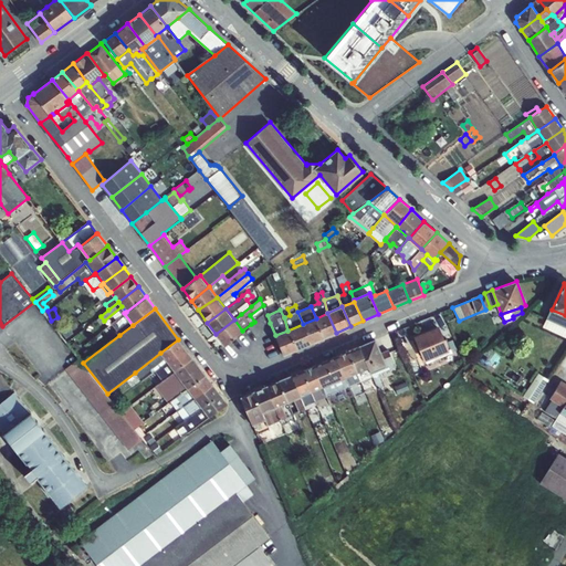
[(565,315),(552,310),(547,317),(544,325),(565,335),(565,315)]
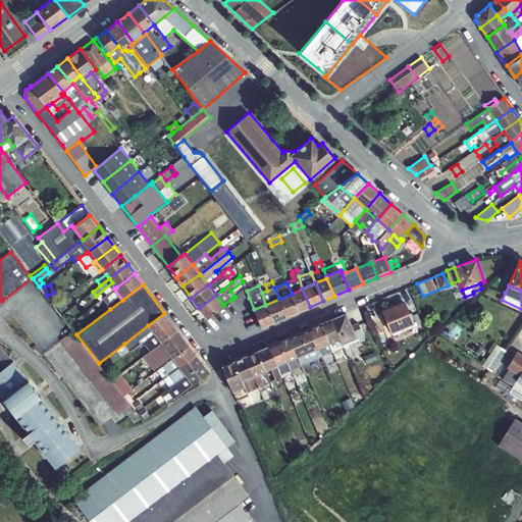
[(114,289),(102,298),(110,309),(122,300),(114,289)]
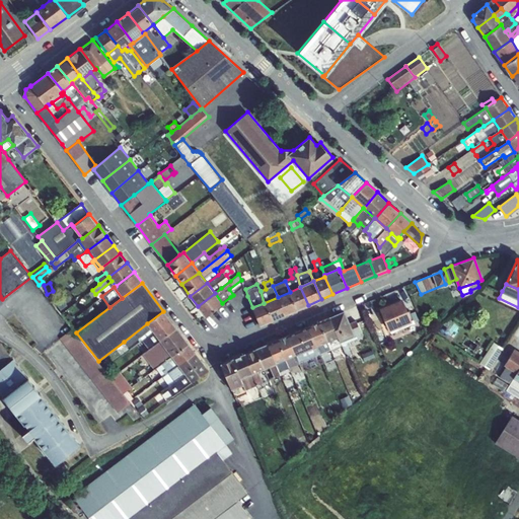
[(290,292),(297,309),(308,305),(300,287),(290,292)]
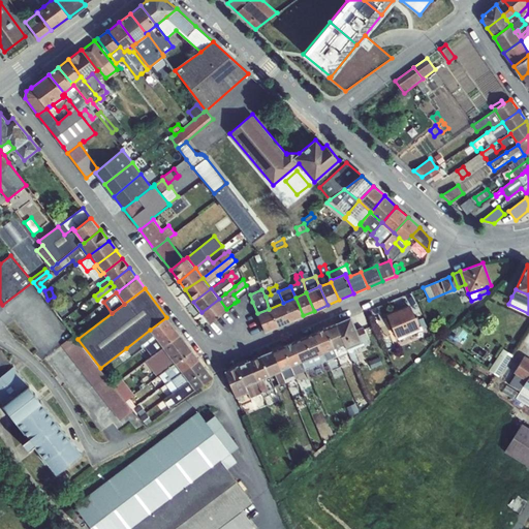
[(283,303),(291,320),(303,315),(296,298),(283,303)]
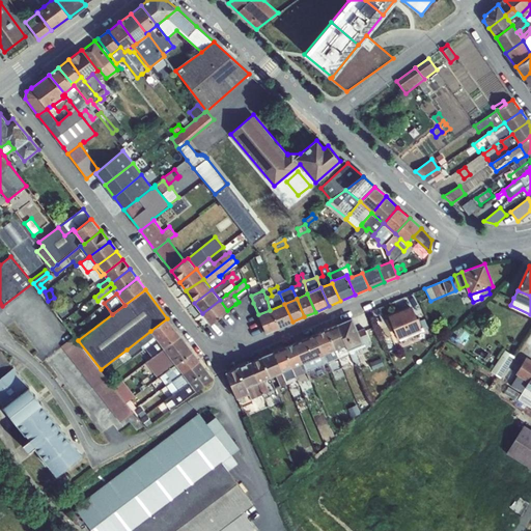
[(220,300),(202,313),(211,324),(227,310),(220,300)]
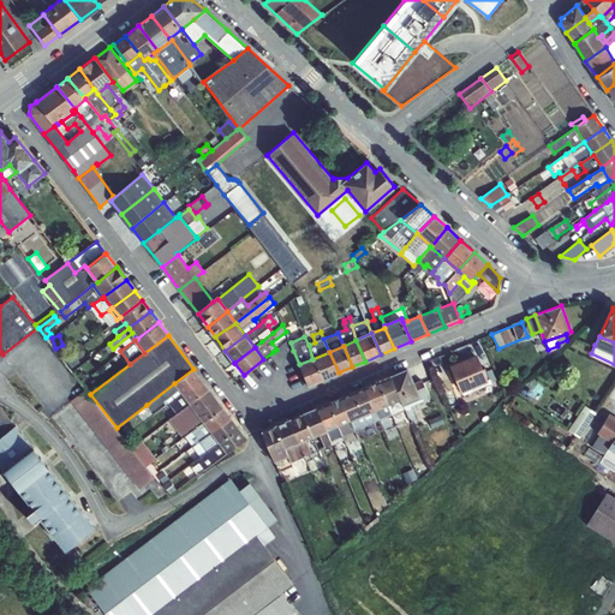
[(312,359),(321,381),(339,372),(329,352),(322,354),(312,359)]
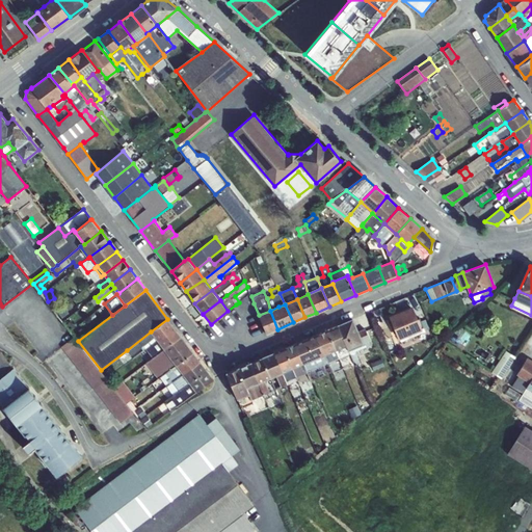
[(389,316),(399,339),(422,329),(422,328),(413,307),(389,316)]
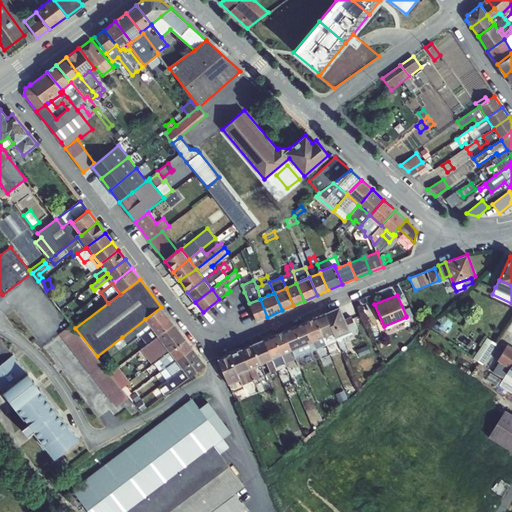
[(256,300),(249,303),(257,321),(267,317),(260,299),(256,300)]
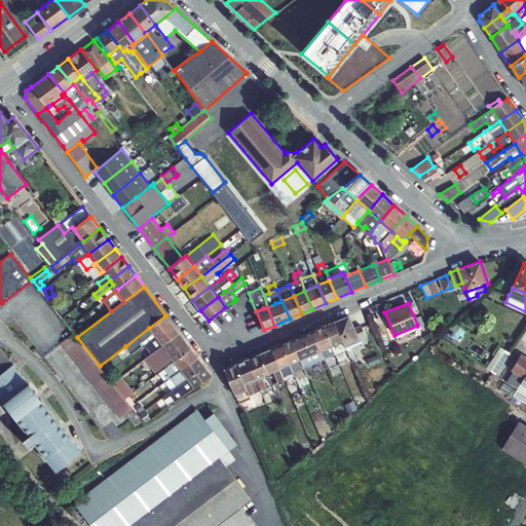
[(149,328),(155,336),(172,324),(165,315),(149,328)]
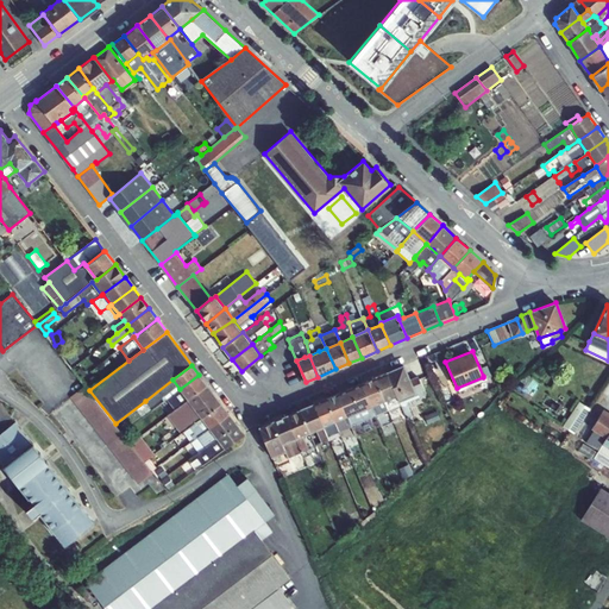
[(396,395),(399,400),(415,393),(410,380),(405,365),(388,372),(396,395)]
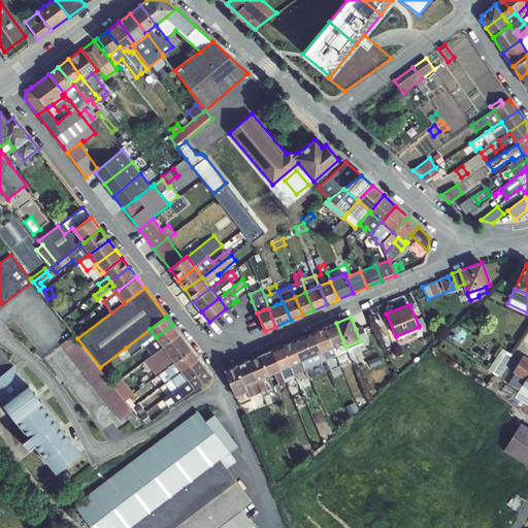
[(335,347),(343,342),(336,323),(326,327),(335,347)]
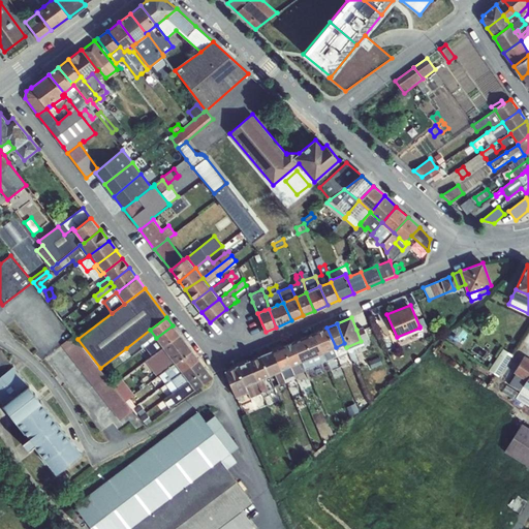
[(163,347),(180,334),(173,325),(156,338),(163,347)]
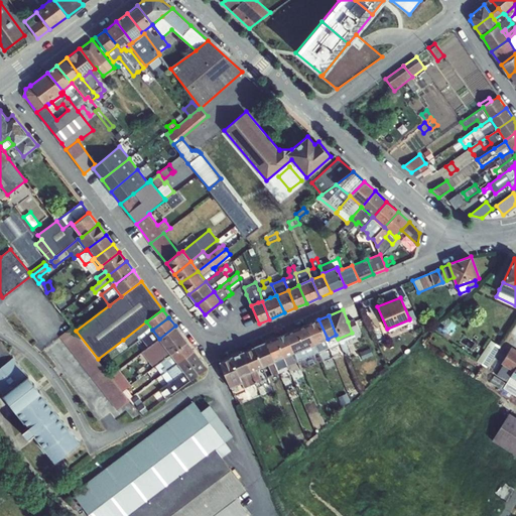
[(409,319),(387,329),(389,332),(412,321),(411,317),(409,318),(409,319)]
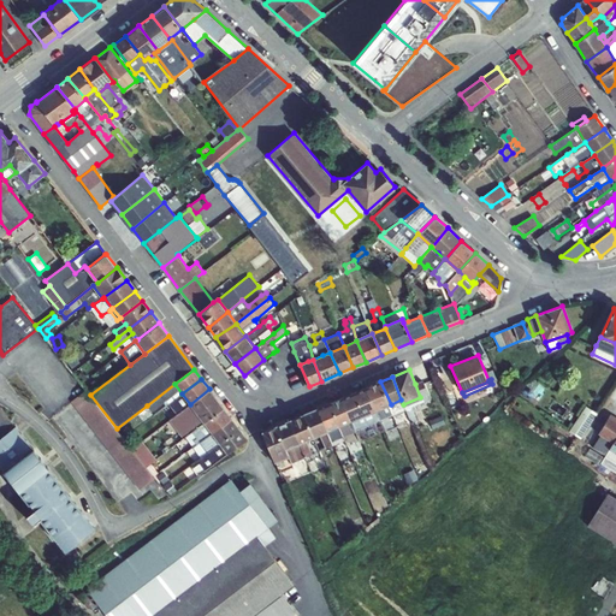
[(415,384),(420,397),(403,404),(406,409),(409,419),(410,422),(418,420),(412,407),(430,398),(422,380),(415,384)]
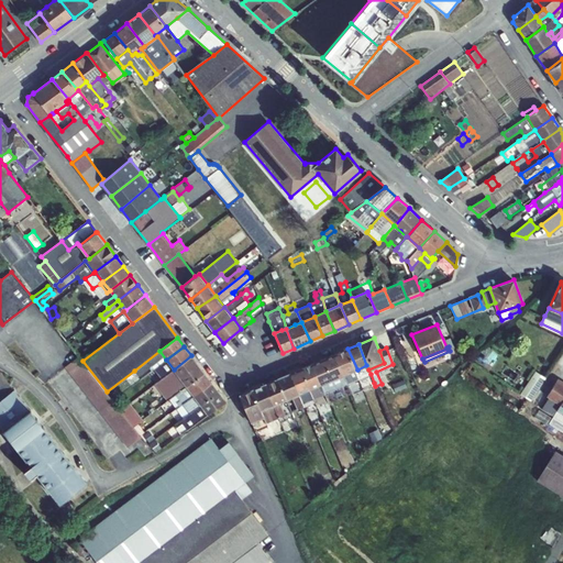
[(356,370),(357,370),(348,349),(335,354),(345,374),(356,370)]
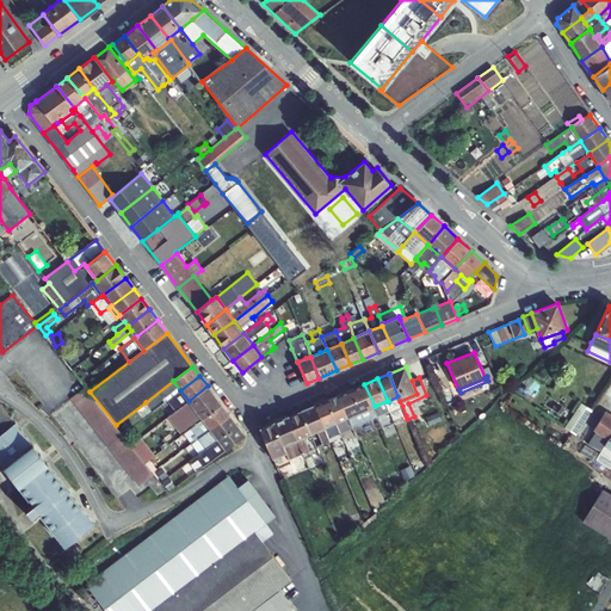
[(165,402),(167,401),(180,390),(173,381),(146,402),(150,408),(162,400),(165,402)]
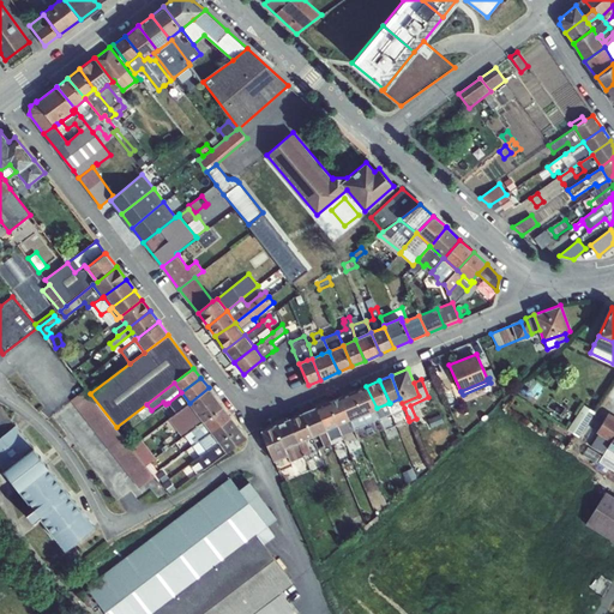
[(363,414),(375,409),(377,408),(366,386),(354,391),(363,414)]
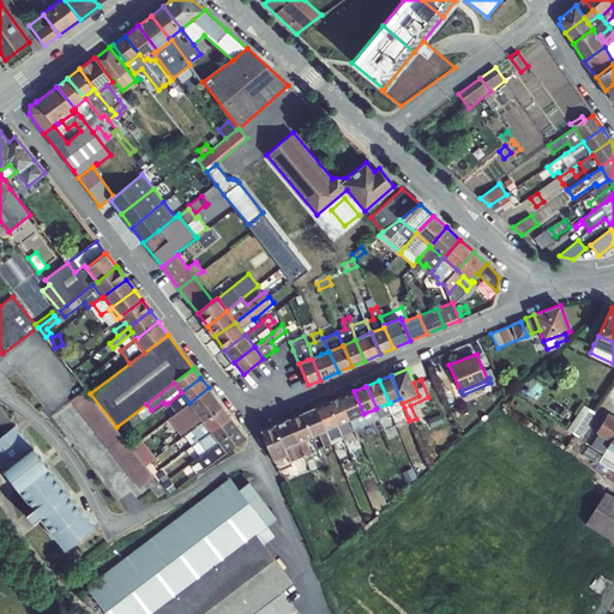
[(223,407),(209,387),(190,403),(203,421),(223,407)]
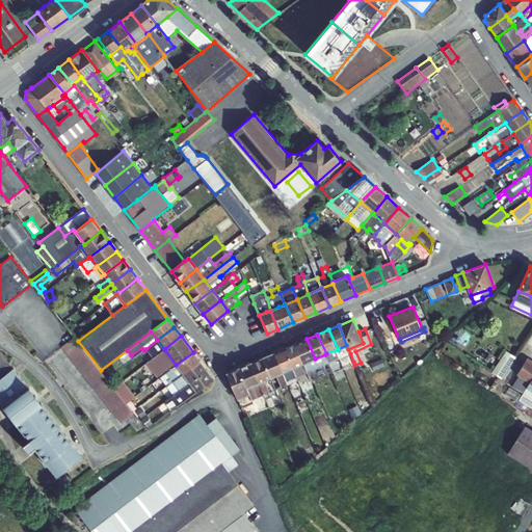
[(74,337),(61,347),(121,422),(133,413),(126,403),(113,388),(101,370),(78,341),(74,337)]
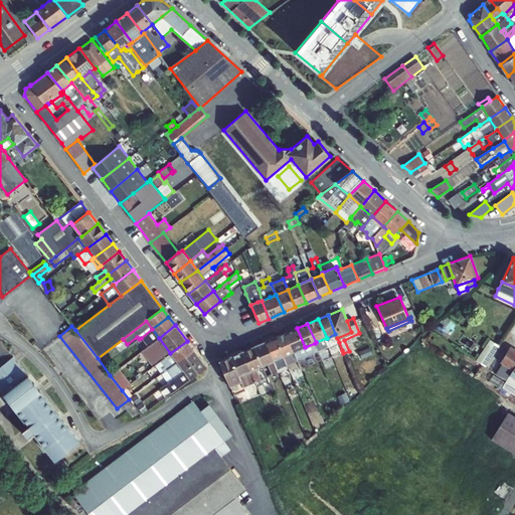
[(295,351),(296,350),(304,347),(305,347),(297,328),(286,333),(295,351)]
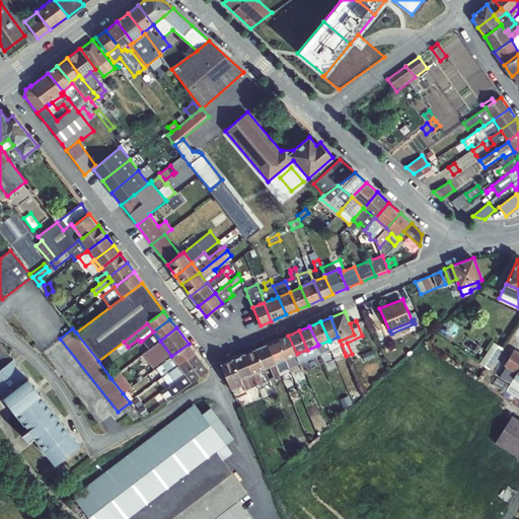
[(149,348),(160,341),(153,331),(142,341),(149,348)]
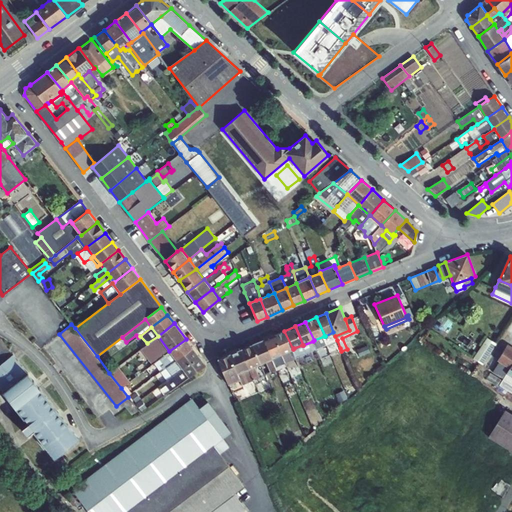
[(380,329),(375,331),(378,340),(384,338),(380,329)]
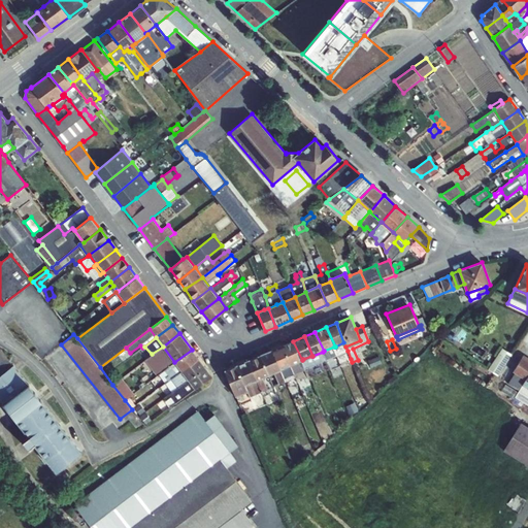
[(290,365),(302,360),(293,341),(283,345),(290,365)]
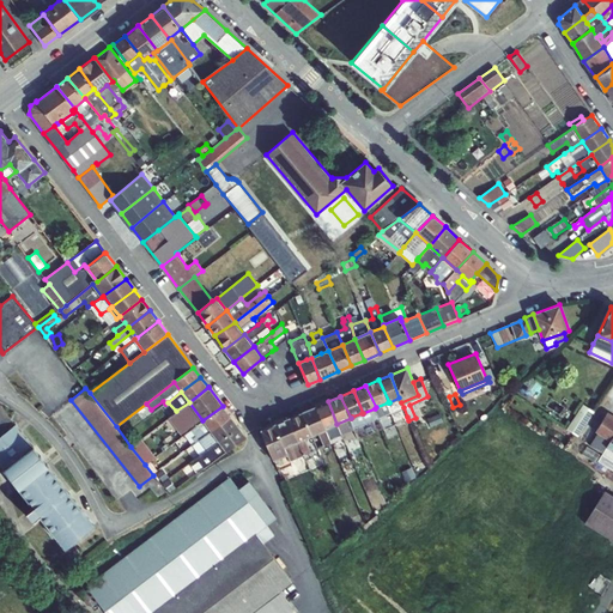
[(404,407),(401,402),(399,398),(389,402),(388,402),(395,422),(407,417),(404,407)]
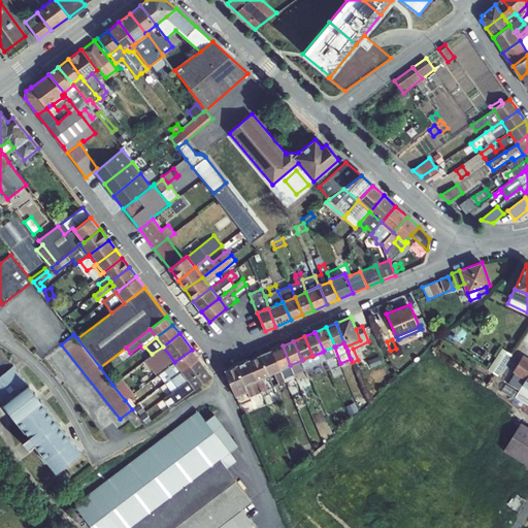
[(434,349),(441,354),(447,349),(439,342),(434,349)]
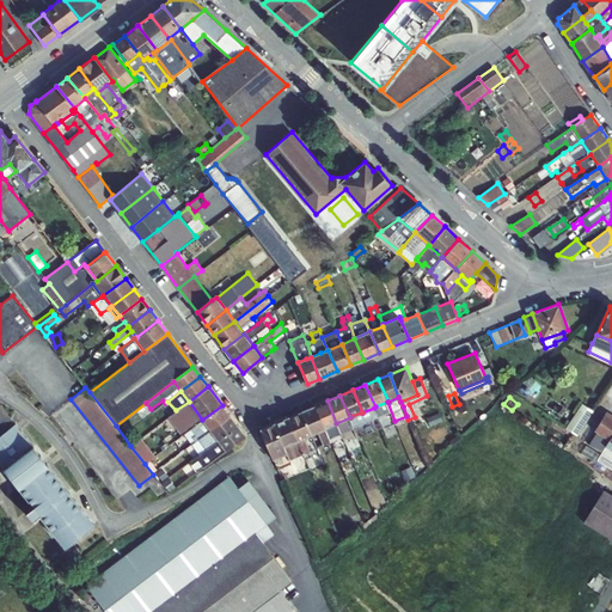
[(554,410),(561,415),(569,402),(562,397),(554,410)]
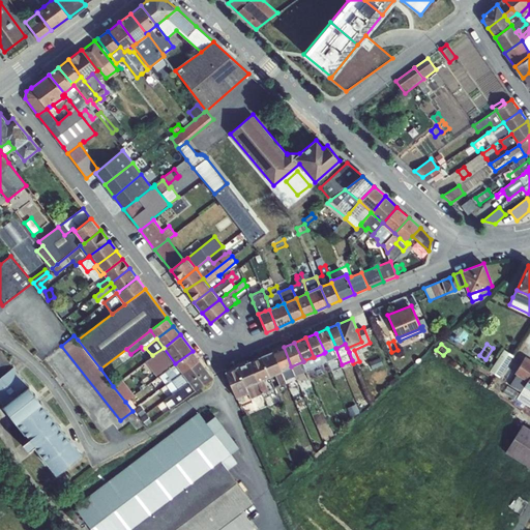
[(282,371),(291,366),(284,347),(273,351),(282,371)]
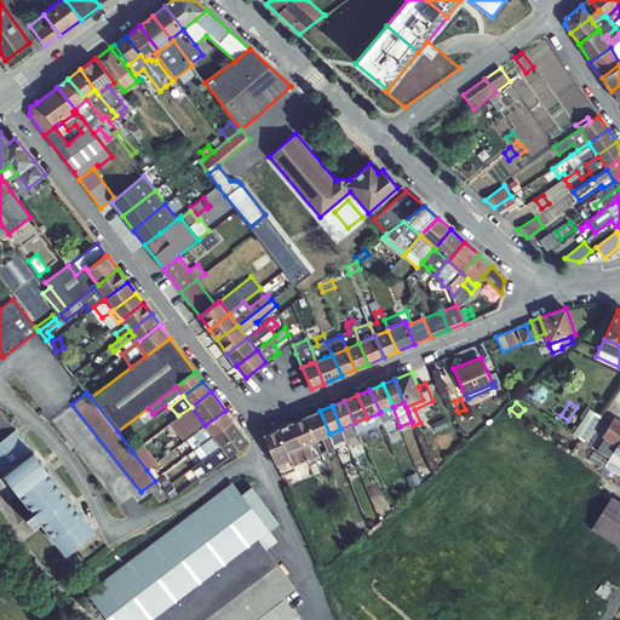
[(205,425),(191,407),(178,415),(178,417),(172,420),(188,438),(194,435),(206,426),(205,425)]
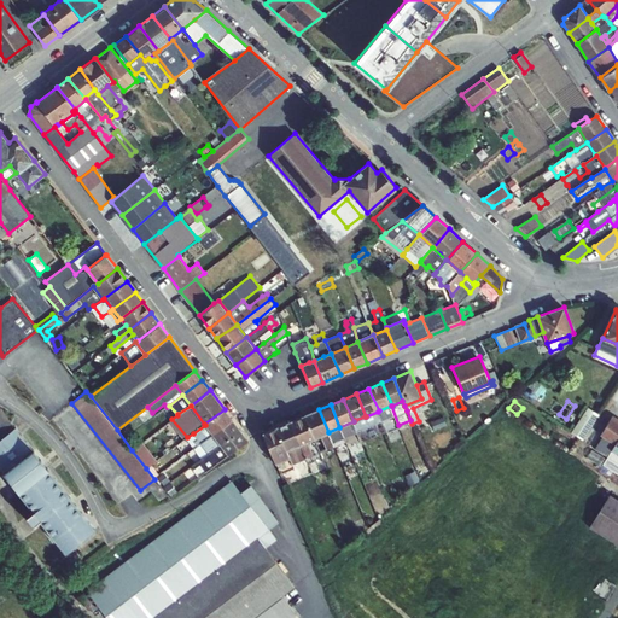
[(386,432),(398,425),(391,406),(379,410),(378,412),(382,421),(386,432)]
